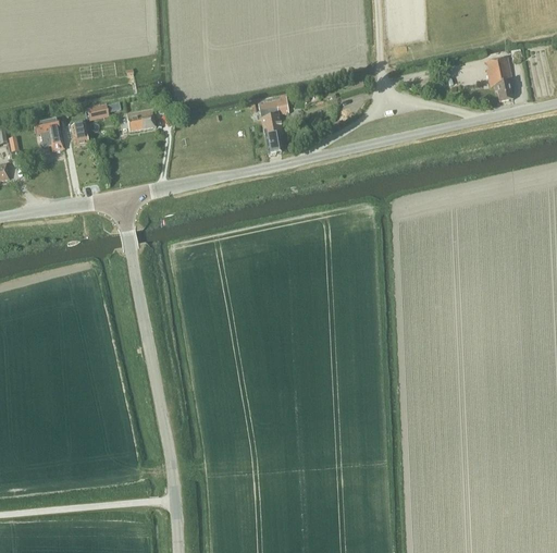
[(510,50),(512,60),(521,59),(520,49),(510,50)]
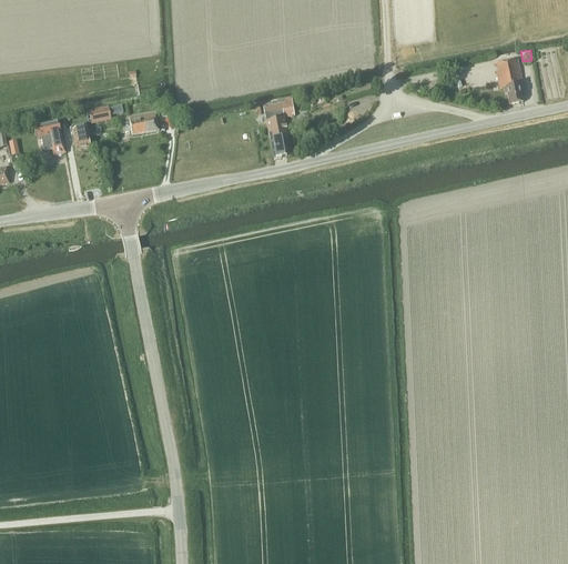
[(519,87),(524,87),(523,81),(521,81),(516,57),(495,61),(497,69),(495,70),(499,87),(503,86),(504,91),(506,90),(508,101),(521,99),(519,87)]
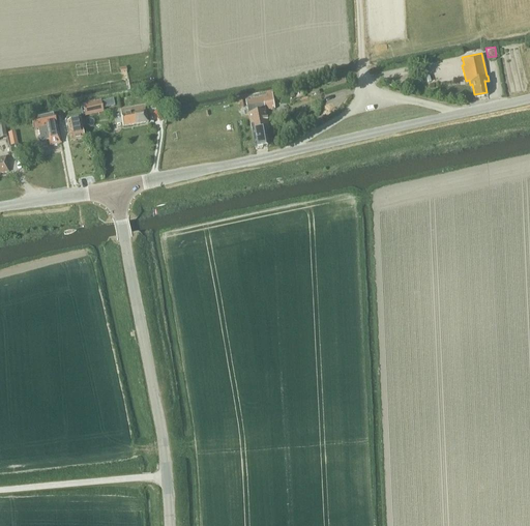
[(346,82),(345,75),(332,78),(332,77),(327,79),(327,82),(333,81),(333,85),(346,82)]
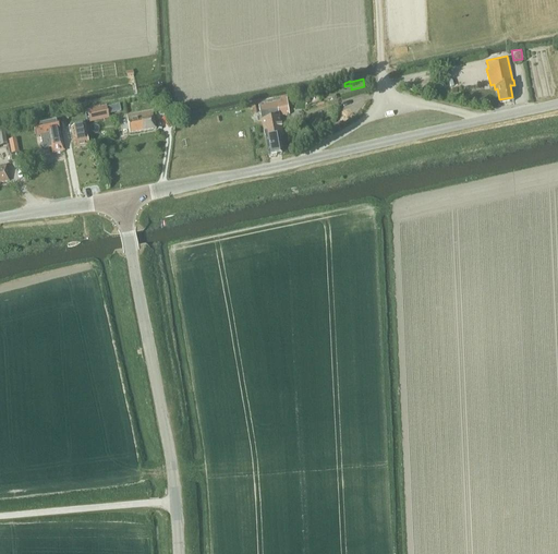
[(282,132),(279,113),(289,111),(286,94),(280,96),(280,99),(258,104),(261,117),(262,117),(268,153),(269,152),(271,153),(275,152),(277,151),(281,149),(278,134),(282,132)]
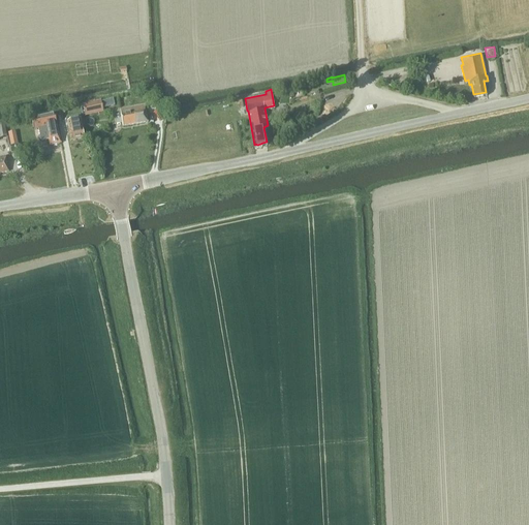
[(85,113),(103,110),(101,97),(83,101),(85,113)]
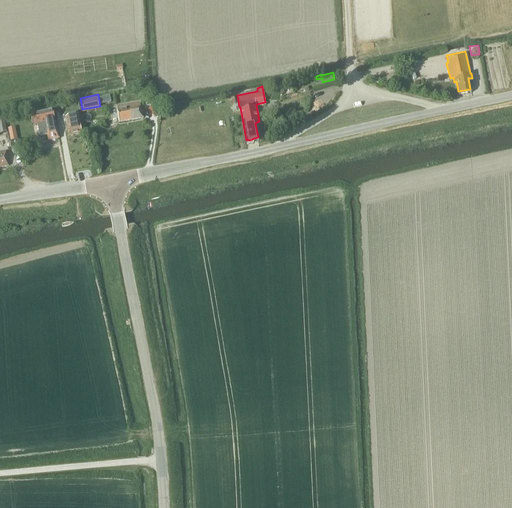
[(118,119),(143,114),(140,99),(116,103),(118,119)]
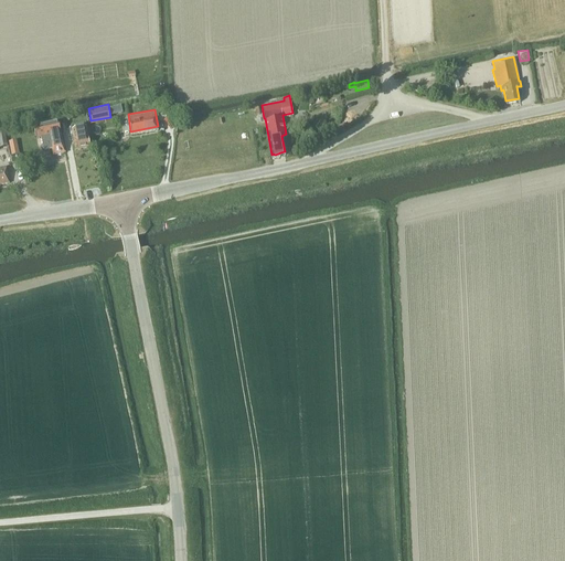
[(75,147),(89,144),(85,120),(72,123),(73,130),(72,130),(75,147)]
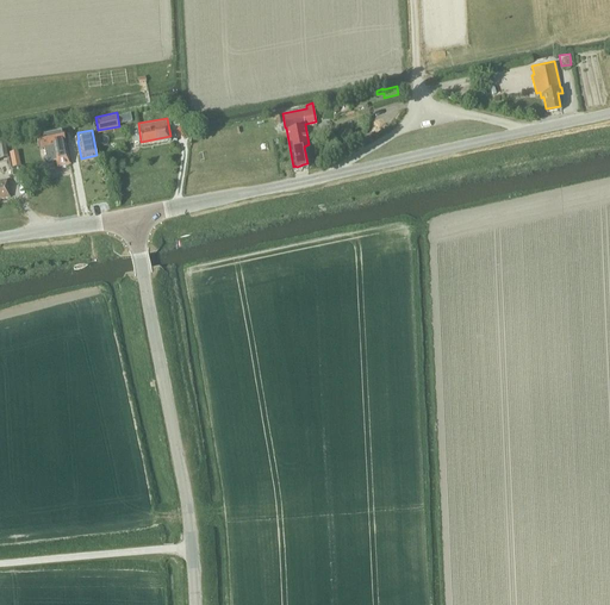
[(57,164),(70,162),(66,143),(62,144),(60,132),(43,136),(48,158),(55,157),(57,164)]
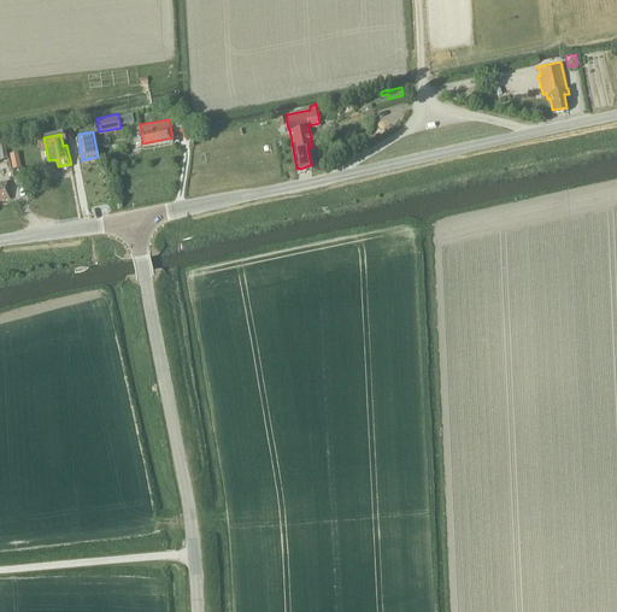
All buildings are outlined.
